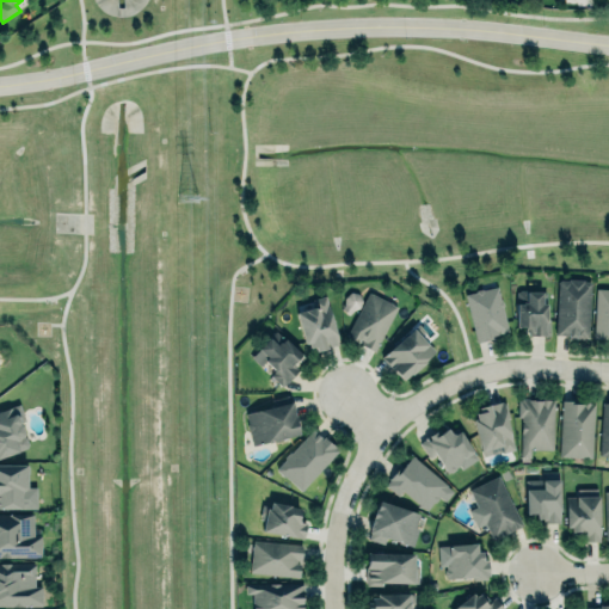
[(590,339),(591,283),(559,282),(558,338),(590,339)]
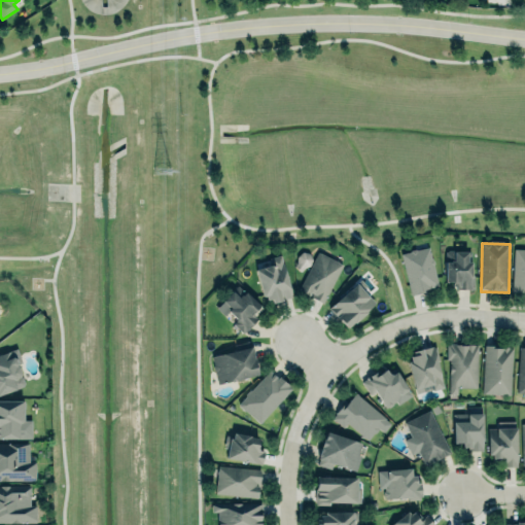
[(403,255),(411,253),(412,251),(417,250),(418,251),(430,248),(433,260),(434,261),(435,265),(434,266),(440,286),(430,288),(431,289),(425,291),(426,293),(413,296),(403,255)]
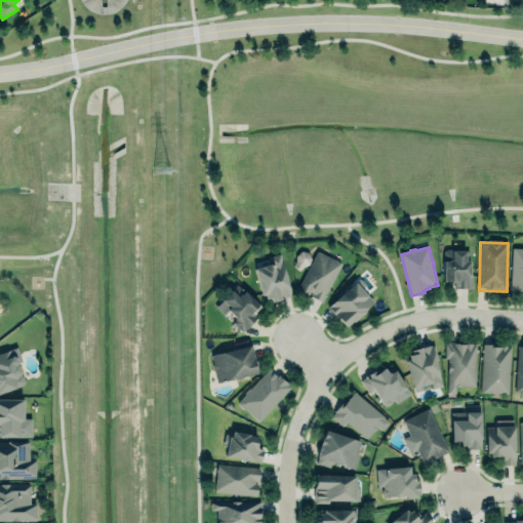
[(522,249),(514,249),(512,292),(522,292),(522,249)]
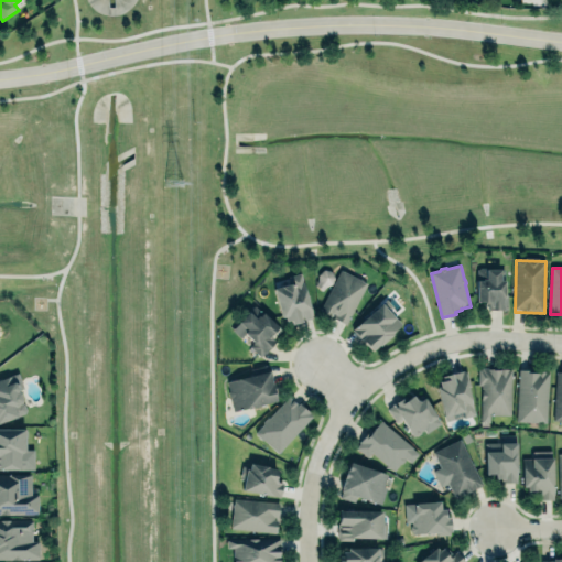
[(477,303),(486,304),(486,309),(490,309),(490,312),(508,312),(508,294),(505,294),(506,271),(487,271),(486,270),(482,270),(481,271),(478,271),(477,303)]
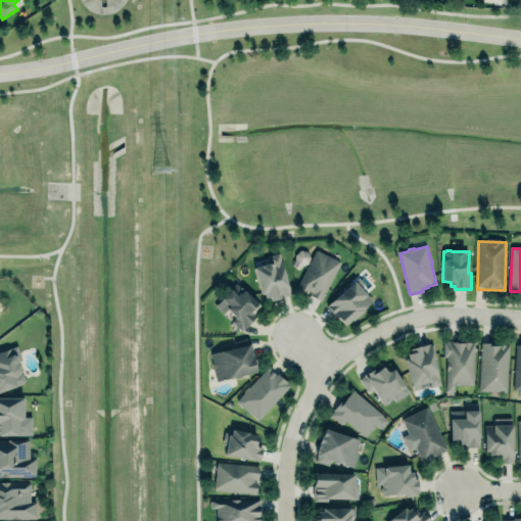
[(341,264),(317,251),(297,289),(309,294),(310,291),(312,292),(311,296),(322,302),(341,264)]
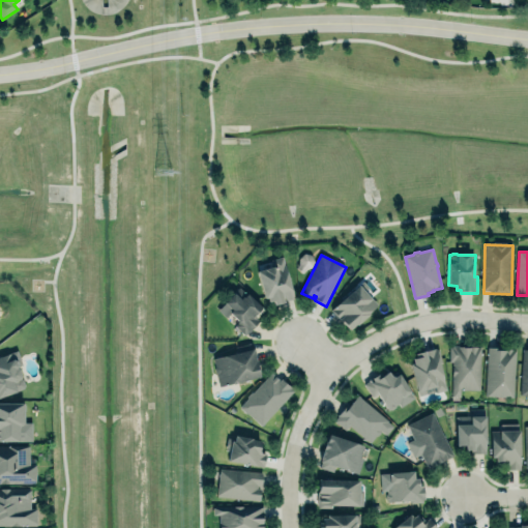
[(284,257),(296,300),(275,305),(274,301),(270,302),(269,298),(265,299),(258,271),(273,267),(271,261),(284,257)]
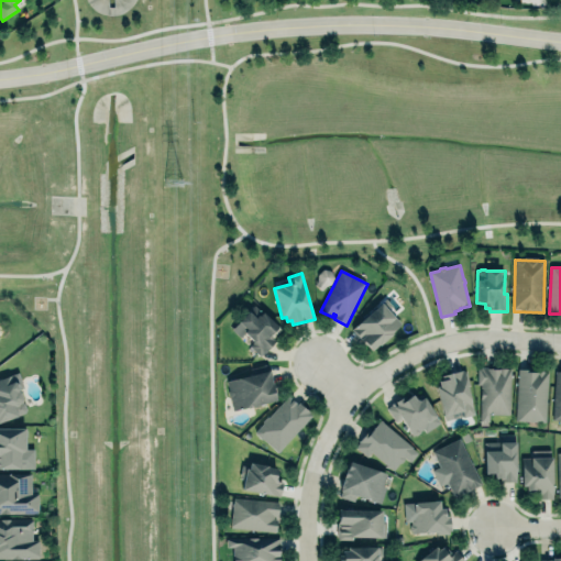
[(353,331),(373,353),(404,325),(384,303),(353,331)]
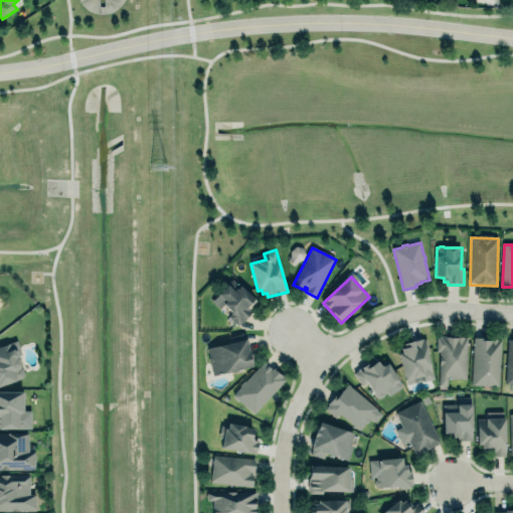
[(248,308),(254,302),(234,281),(212,302),(219,310),(224,306),(232,315),(229,318),(237,328),(253,313),(248,308)]
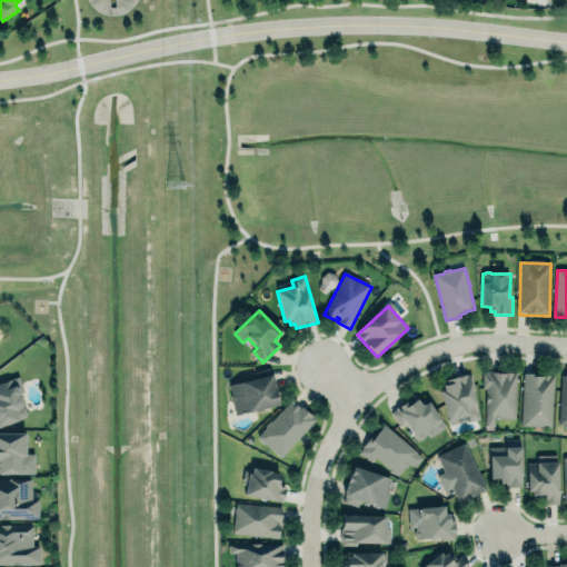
[(485,374),(488,374),(488,372),(495,372),(495,374),(499,374),(506,375),(506,374),(518,374),(518,420),(516,420),(496,420),(496,427),(487,427),(488,390),(484,390),(485,374)]
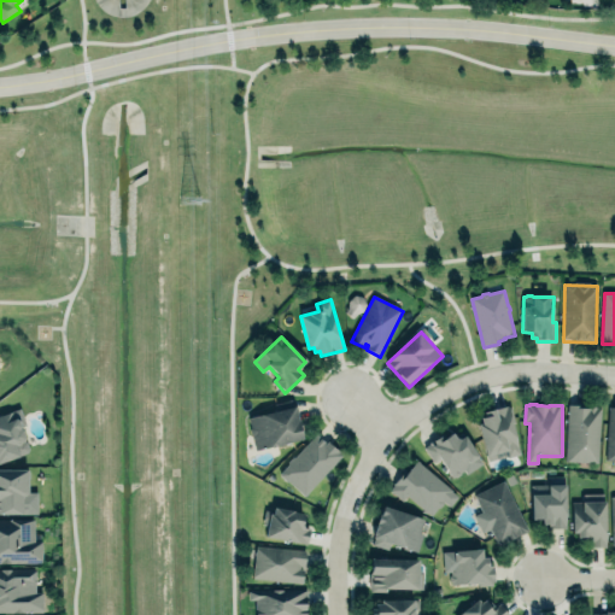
[(485,413),(496,410),(498,416),(499,415),(498,409),(509,406),(522,456),(510,458),(508,452),(498,455),(499,460),(490,463),(480,426),(484,425),(482,420),(486,419),(485,413)]
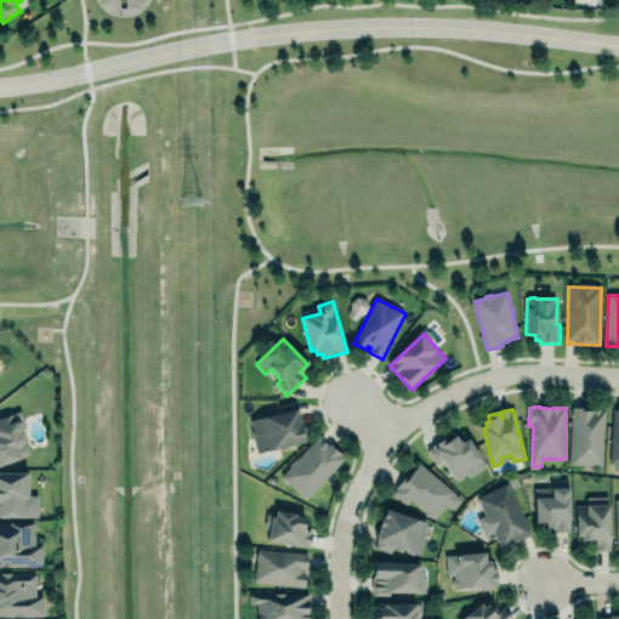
[(305,443),(302,429),(304,430),(302,424),(301,424),(297,410),(251,422),(254,431),(253,433),(254,439),(256,441),(255,441),(259,454),(279,449),(280,450),(287,448),(305,443)]
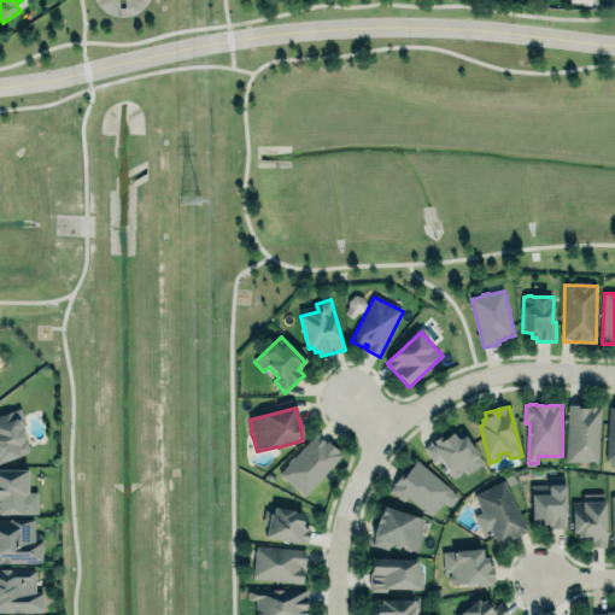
[(602,409),(568,408),(567,463),(601,464),(602,409)]
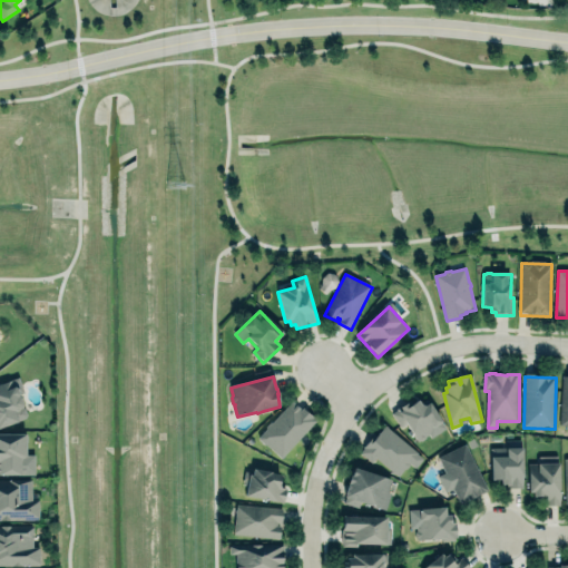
[(0,384),(0,429),(27,419),(28,415),(26,409),(23,408),(25,404),(22,398),(19,397),(20,394),(26,392),(20,378),(0,384)]
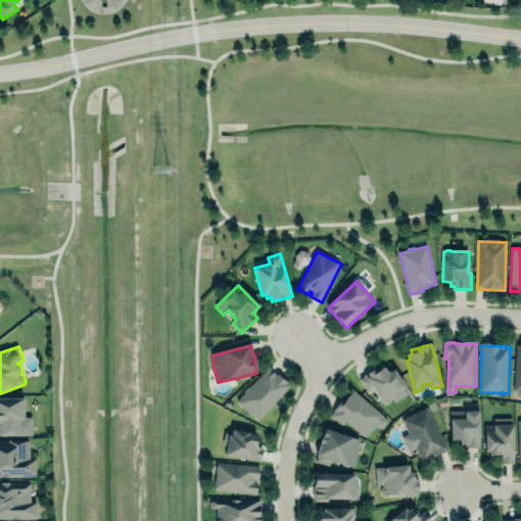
[(395,370),(387,374),(383,367),(361,379),(369,394),(375,391),(384,409),(409,395),(395,370)]
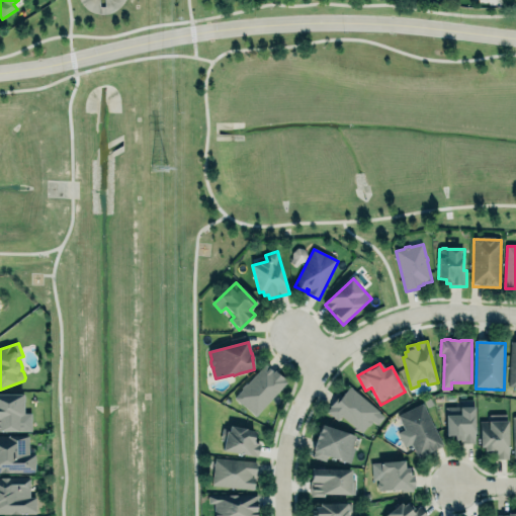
[(236,398),(244,391),(243,389),(248,383),(249,384),(266,365),(273,372),(275,370),(288,382),(256,417),(244,405),(241,405),(236,401),(236,398)]
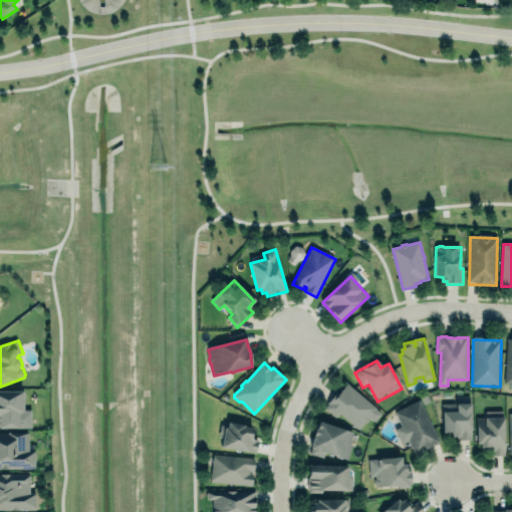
[(348,385),(382,415),(375,423),(371,419),(360,431),(340,414),(336,419),(325,410),(329,405),(328,404),(337,394),(339,396),(348,385)]
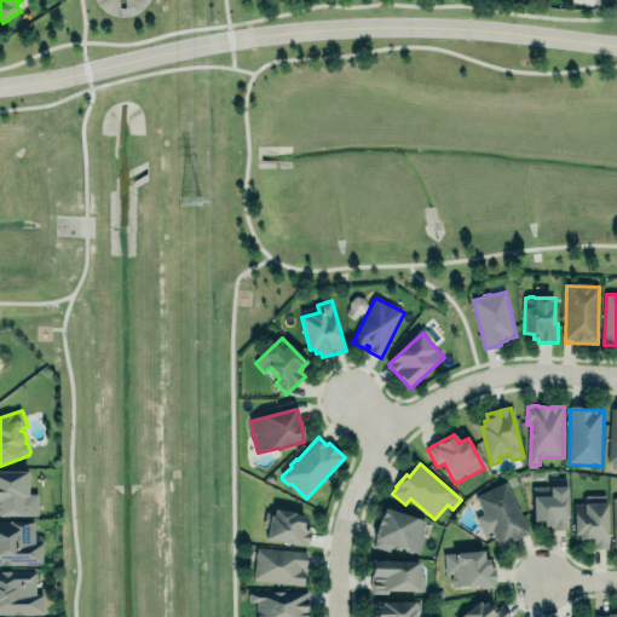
[(0,472),(30,472),(30,514),(28,517),(0,517),(0,472)]
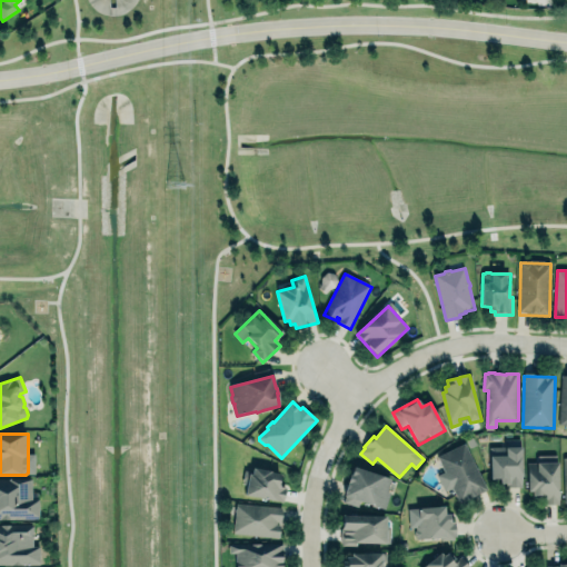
[(507,485),(507,488),(523,488),(521,440),(507,441),(507,448),(491,449),(493,479),(501,479),(501,485),(507,485)]
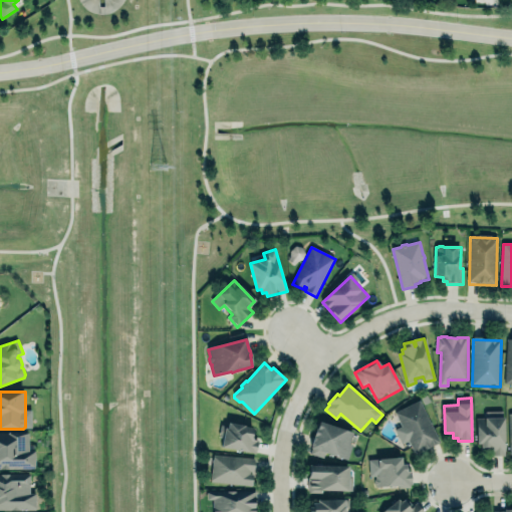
[(395,413),(421,401),(441,443),(416,455),(410,441),(403,444),(396,430),(402,428),(395,413)]
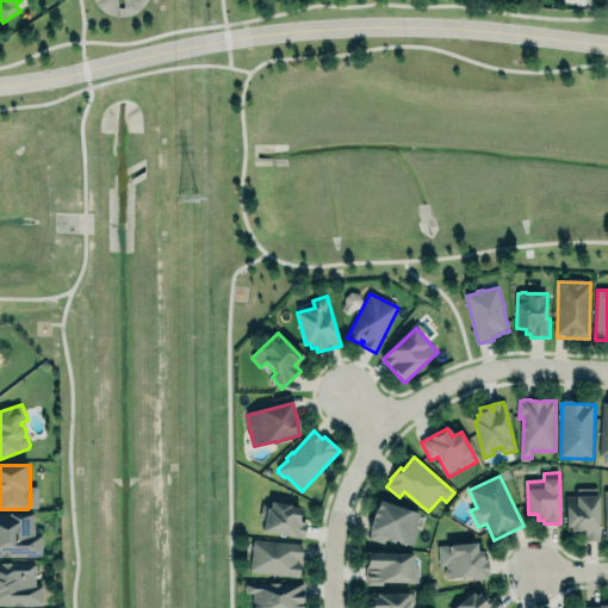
[(566,497),(600,496),(601,541),(585,543),(584,535),(572,535),(572,528),(568,528),(566,497)]
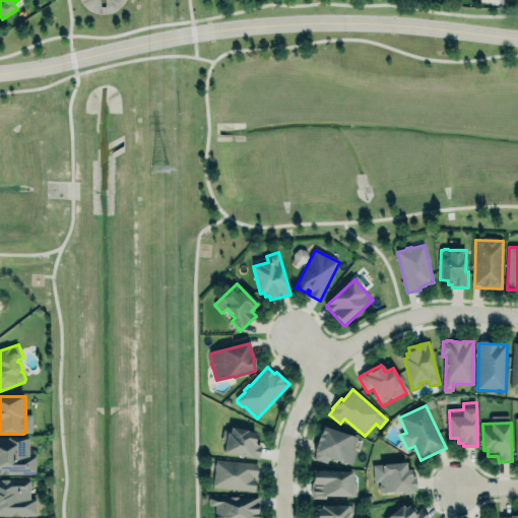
[(360,439),(323,428),(313,460),(328,465),(330,460),(351,466),(360,439)]
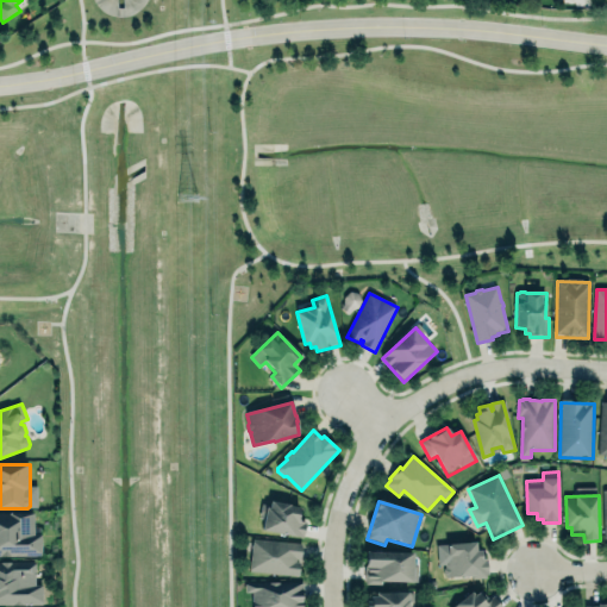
[(306,524),(299,523),(300,506),(267,504),(264,533),(305,538),(306,524)]
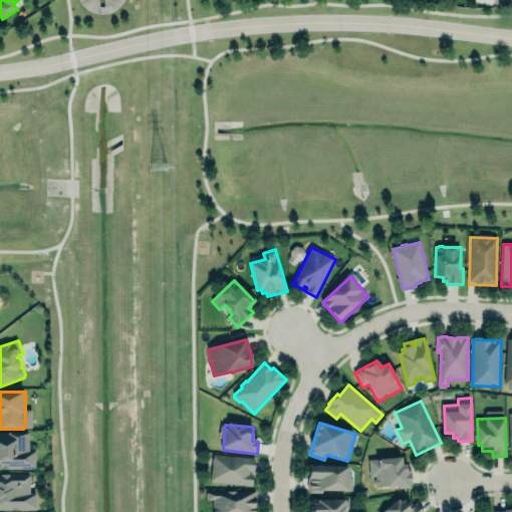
[(0,433),(29,433),(29,452),(36,452),(36,470),(0,470),(0,433)]
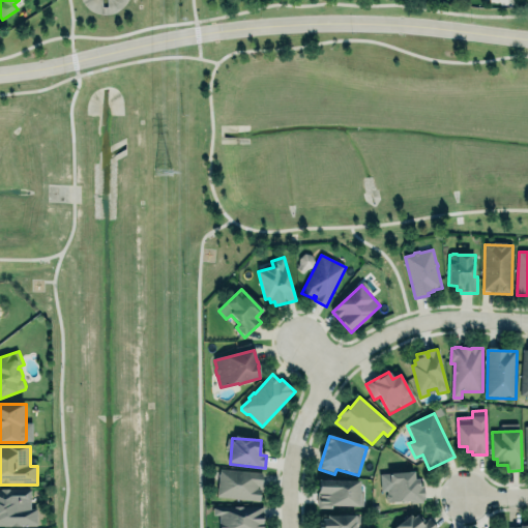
[(264,473),(263,488),(259,488),(258,490),(262,490),(261,502),(218,498),(221,469),(264,473)]
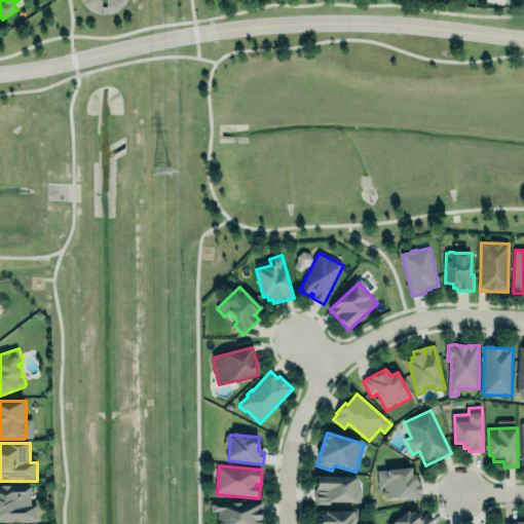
[(386,471),(411,469),(412,477),(416,477),(416,484),(420,483),(421,495),(419,496),(420,499),(410,499),(410,497),(386,498),(386,497),(384,496),(384,492),(385,491),(385,479),(387,479),(386,471)]
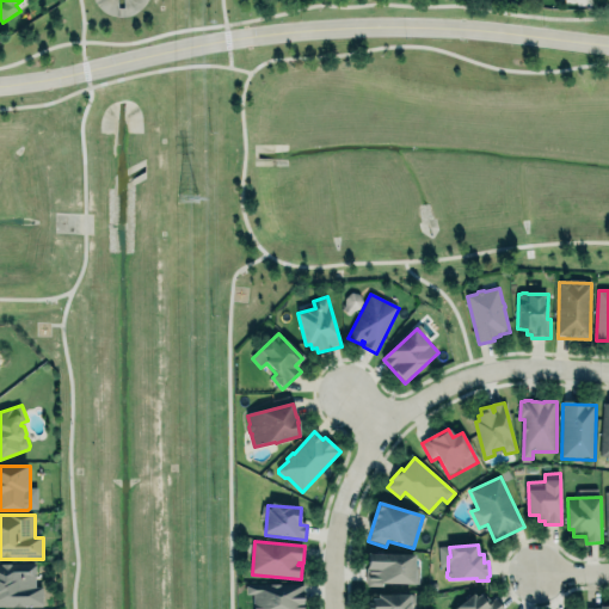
[(368,555),(416,555),(416,567),(420,567),(420,585),(383,584),(383,588),(368,588),(368,555)]
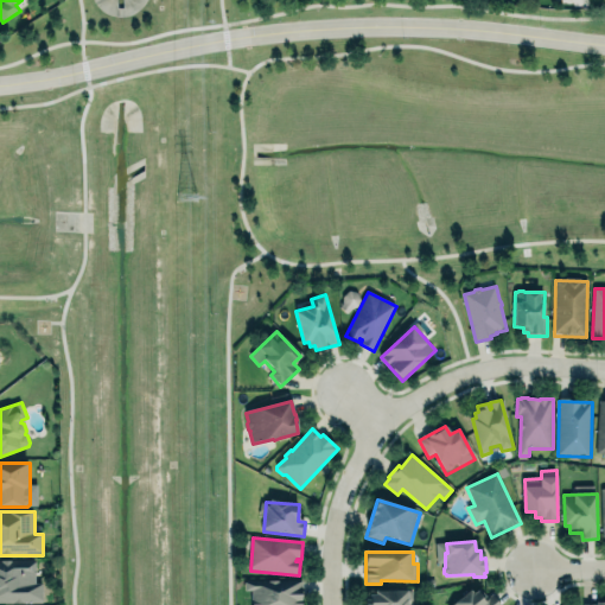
[(37,561),(0,561),(0,604),(43,604),(43,585),(37,585),(37,561)]
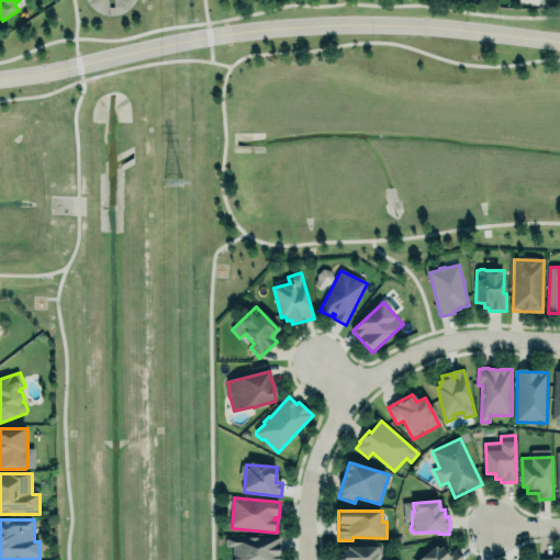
[(227,538),(281,538),(281,559),(233,559),(233,547),(227,547),(227,538)]
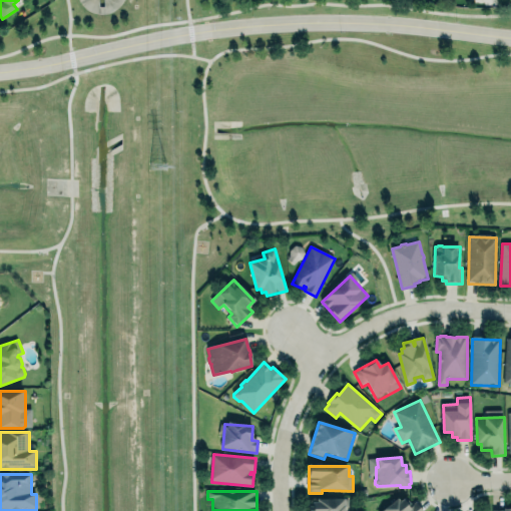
[(309,510),(309,507),(313,507),(313,503),(318,503),(318,500),(349,499),(349,508),(345,508),(345,510),(309,510)]
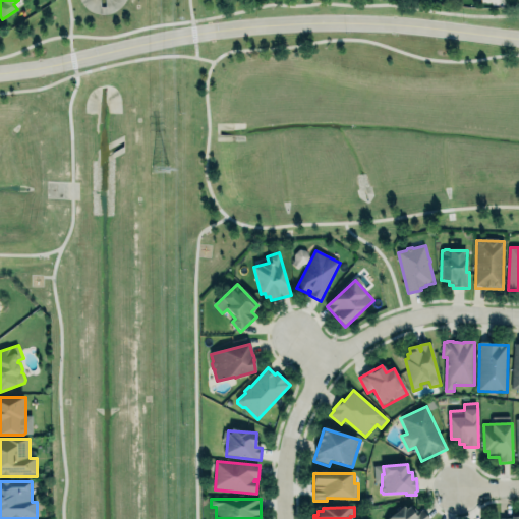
[(429,518),(423,510),(415,516),(409,508),(407,510),(404,507),(389,518),(429,518)]
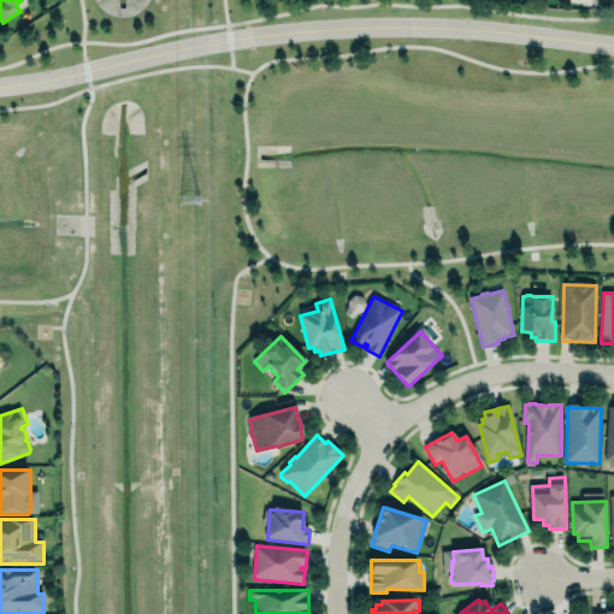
All buildings are outlined.
